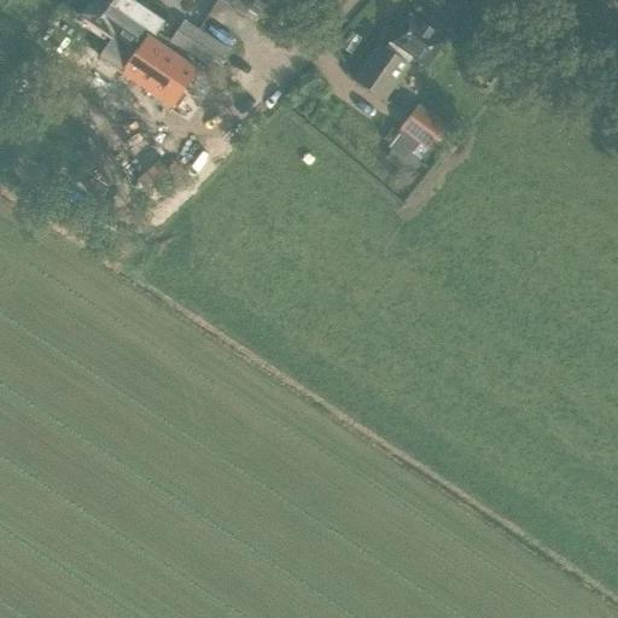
[(126,69),(136,53),(132,50),(145,29),(156,36),(170,15),(149,0),(92,0),(82,17),(114,38),(103,54),(126,69)]
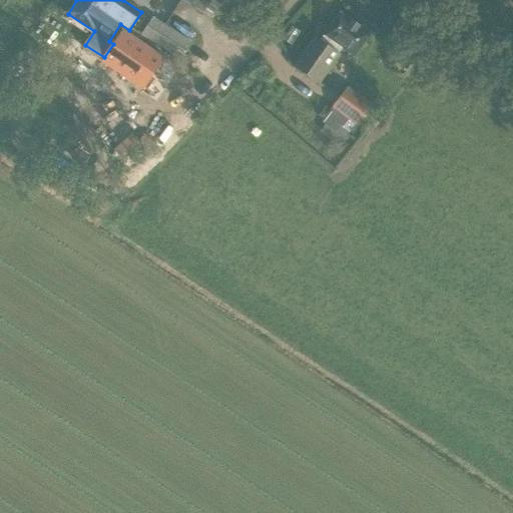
[(182,0),(202,13),(210,0),(182,0)]
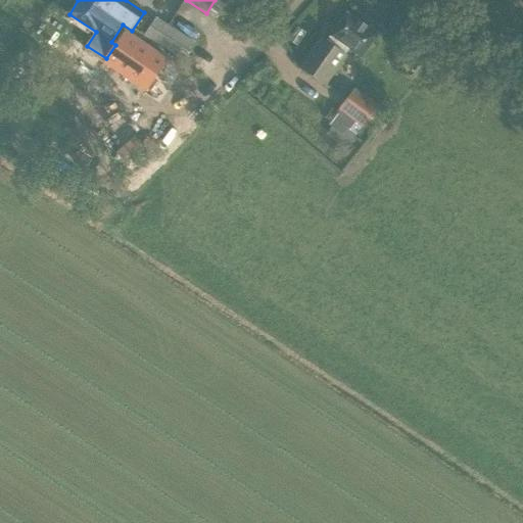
[(346,55),(349,50),(362,58),(378,35),(347,13),(328,42),(322,38),(300,68),(325,87),(347,56),(346,55)]
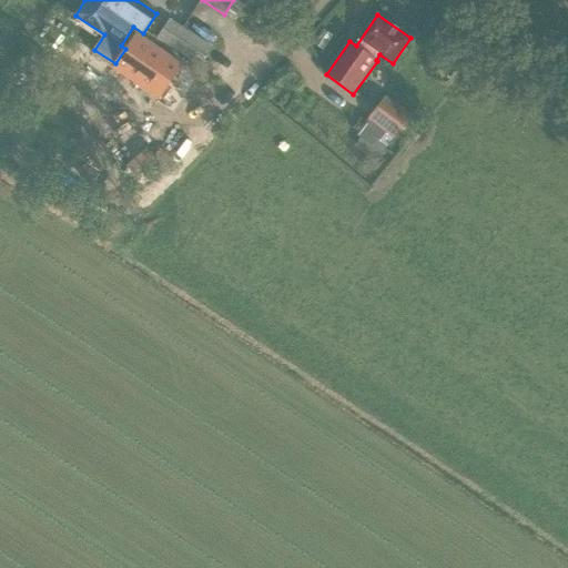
[(170,20),(158,39),(201,67),(212,48),(170,20)]
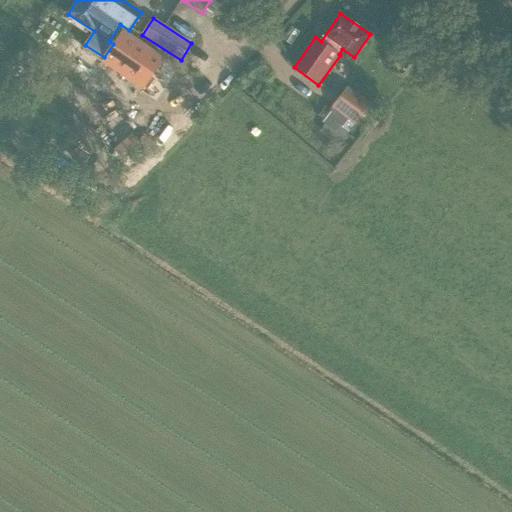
[(165,59),(122,30),(113,44),(104,57),(101,61),(143,90),(165,59)]
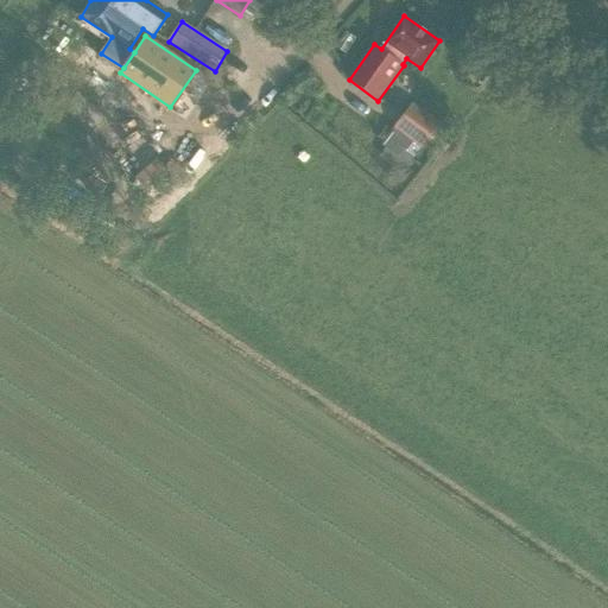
[(413,105),(394,128),(384,144),(412,163),(423,149),(439,125),(413,105)]
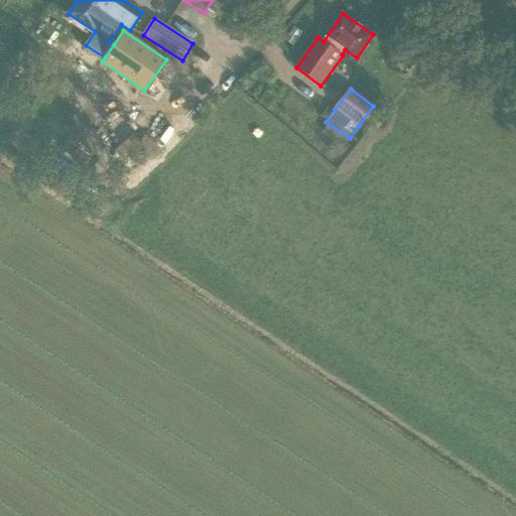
[(145,107),(126,135),(142,146),(161,119),(145,107)]
